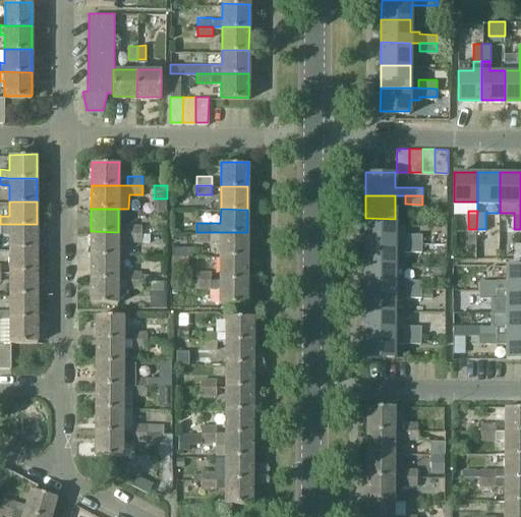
[(365,218),(365,241),(395,241),(404,241),(404,233),(402,230),(395,229),(395,219),(365,218)]
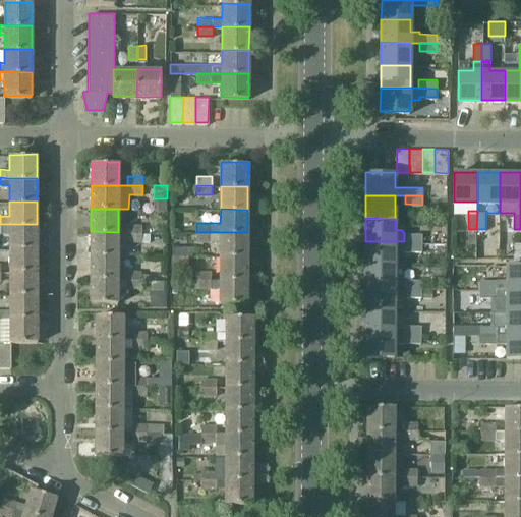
[(126,232),(141,232),(141,223),(126,223),(126,232)]
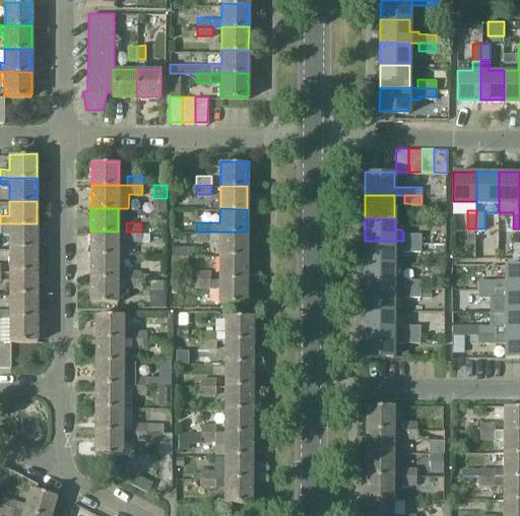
[(37,223),(0,223),(0,232),(9,233),(9,247),(37,247),(37,223)]
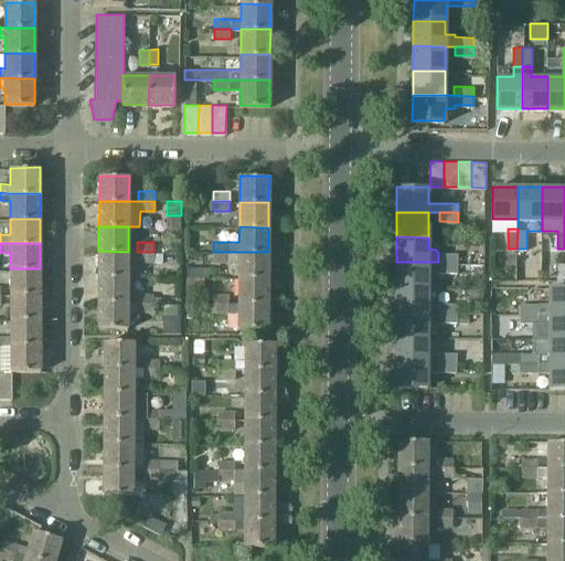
[(98,251),(98,276),(128,276),(128,260),(153,261),(153,252),(137,252),(128,252),(98,251)]
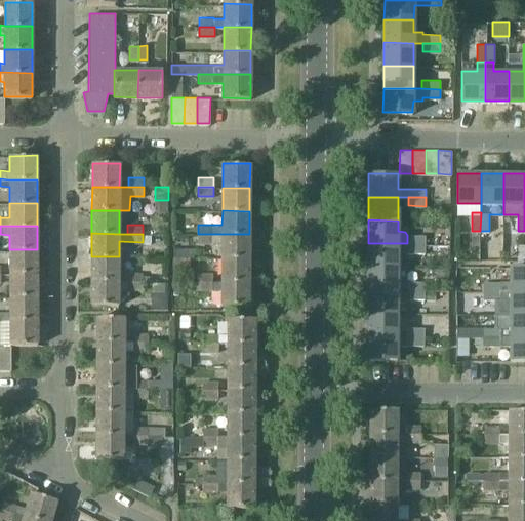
[(198,234),(198,242),(212,243),(212,242),(212,234),(198,234)]
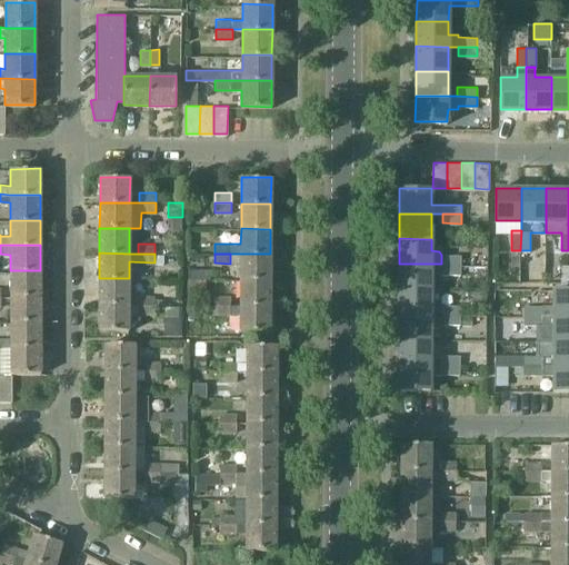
[(270,254),(230,254),(230,263),(240,263),(240,279),(270,279),(270,254)]
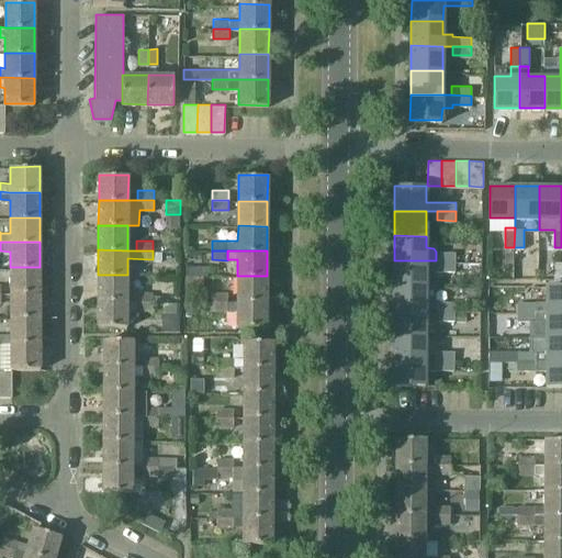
[(436,252),(436,260),(454,260),(454,252),(436,252)]
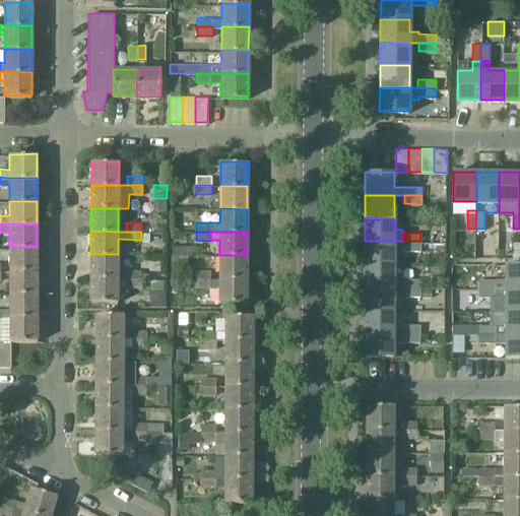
[(365,241),(364,263),(394,263),(394,251),(403,251),(403,250),(420,250),(420,249),(420,241),(403,241),(394,241),(365,241)]
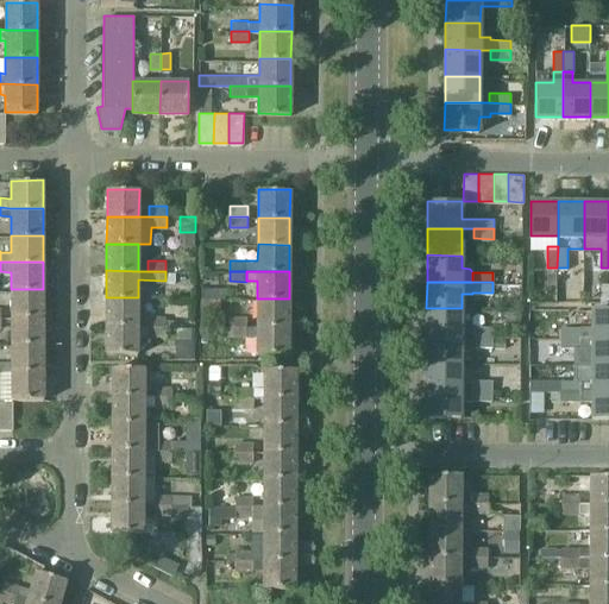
[(201,287),(201,297),(226,297),(226,287),(201,287)]
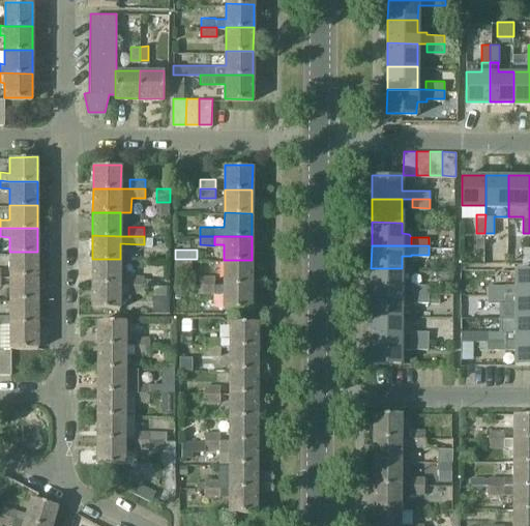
[(37,252),(9,252),(9,275),(37,275),(37,252)]
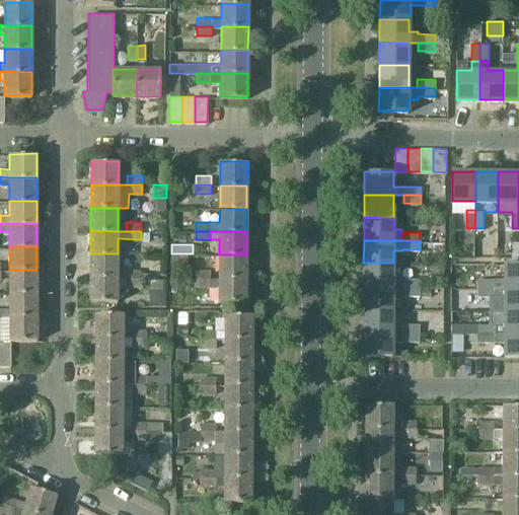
[(90,253),(90,277),(141,277),(141,269),(118,269),(118,268),(118,253),(90,253)]
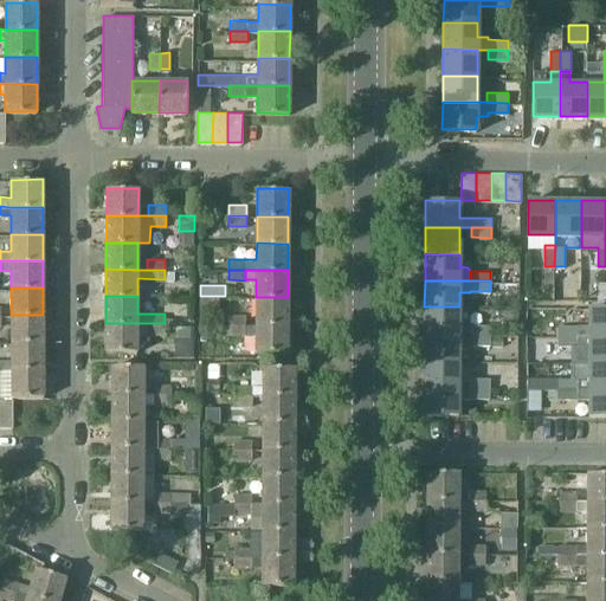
[(256,297),(256,324),(288,324),(288,297),(256,297)]
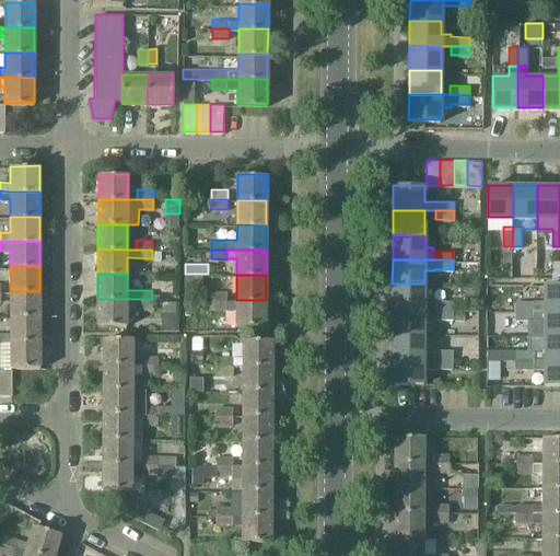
[(392,284),(392,309),(423,309),(434,309),(453,309),(453,300),(434,300),(434,298),(424,298),(424,284),(392,284)]
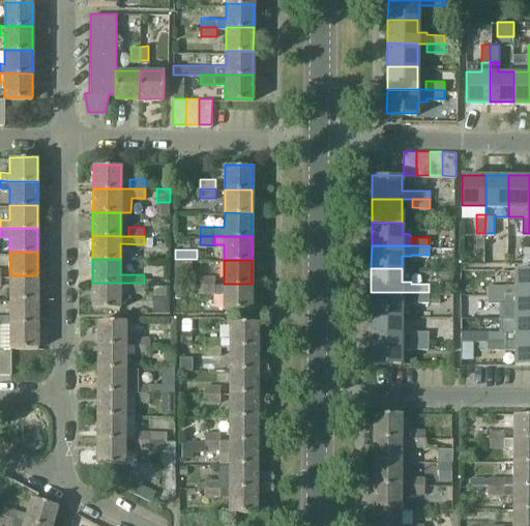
[(516,285),(488,285),(488,293),(529,292),(529,268),(516,269),(516,273),(516,285)]
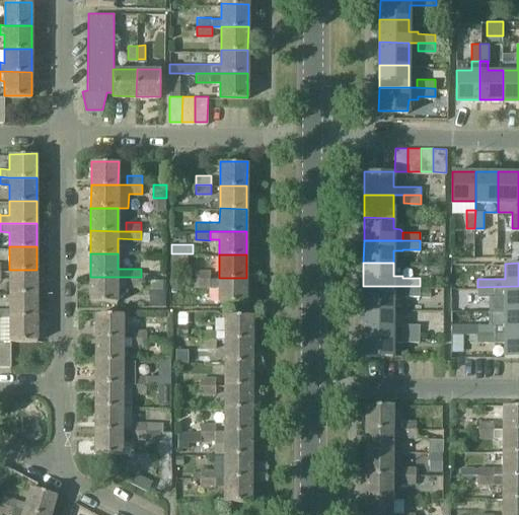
[(196,278),(210,278),(210,269),(196,269),(196,278)]
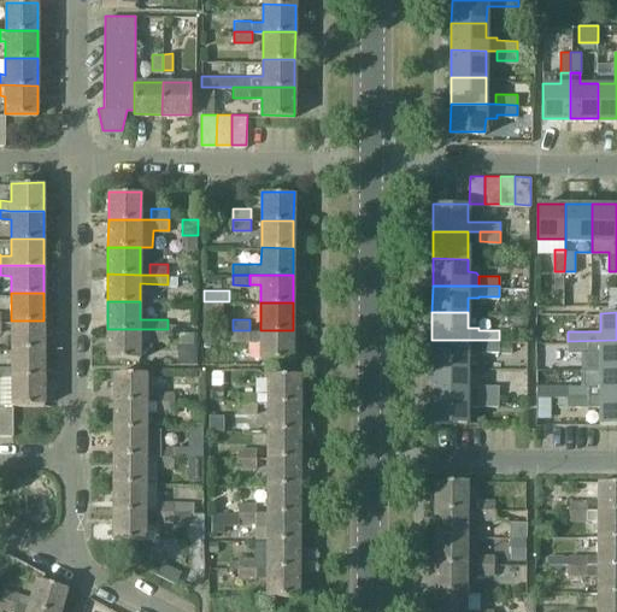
[(43,321),(11,321),(11,348),(43,348),(43,321)]
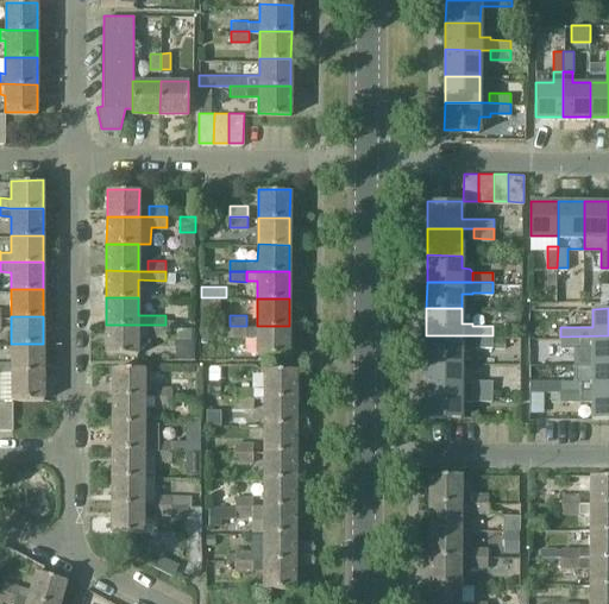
[(106,325),(106,352),(137,353),(137,334),(164,334),(165,325),(106,325)]
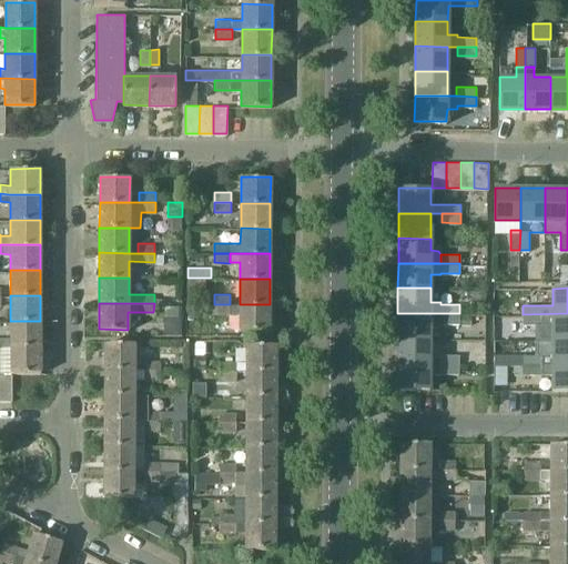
[(214,304),(214,313),(240,313),(240,330),(269,330),(270,304),(240,304),(230,304),(214,304)]
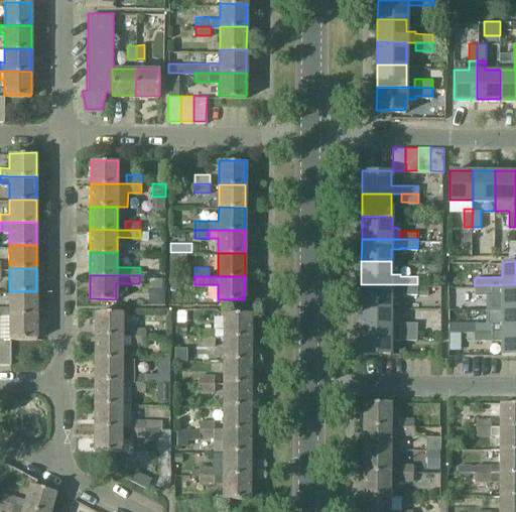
[(162,277),(150,277),(150,287),(162,287),(162,277)]
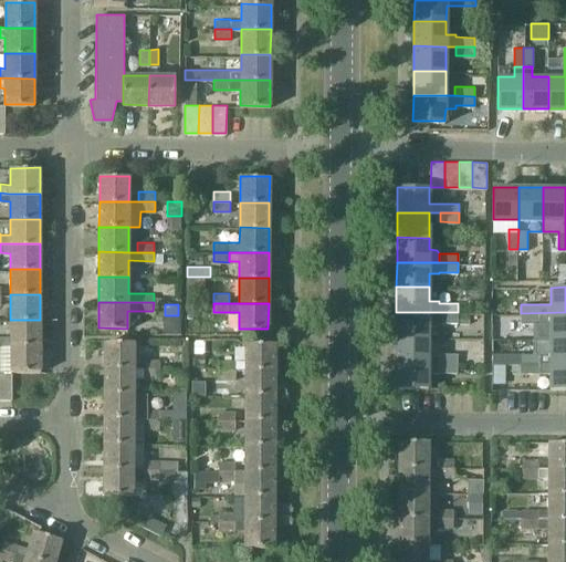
[(396,312),(396,336),(428,336),(428,322),(439,322),(439,321),(458,321),(458,312),(439,312),(428,312),(396,312)]
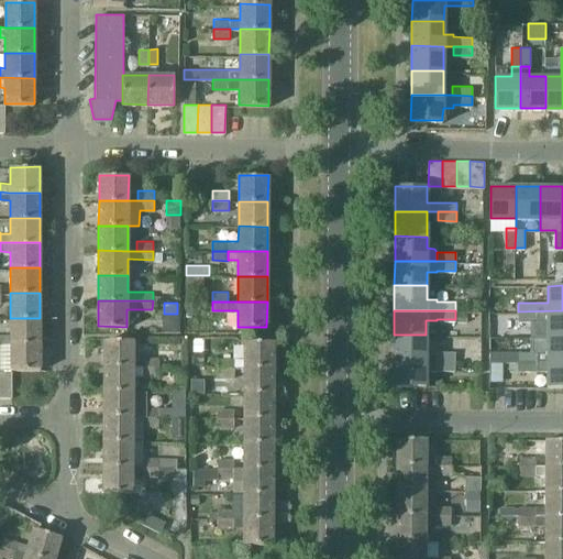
[(562,310),(518,311),(518,320),(548,320),(548,336),(562,336),(562,310)]
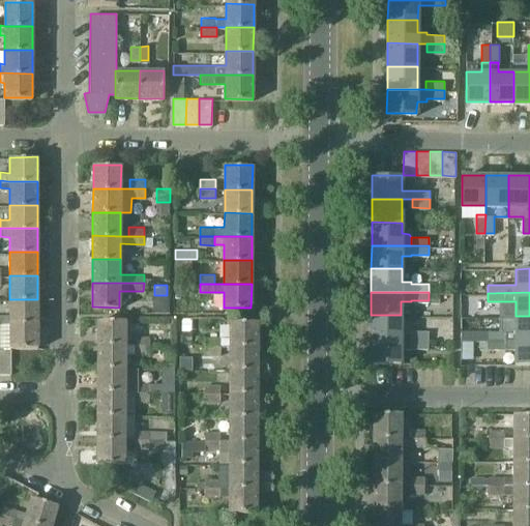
[(9,315),(0,314),(0,322),(9,323),(37,323),(37,299),(9,299),(9,315)]
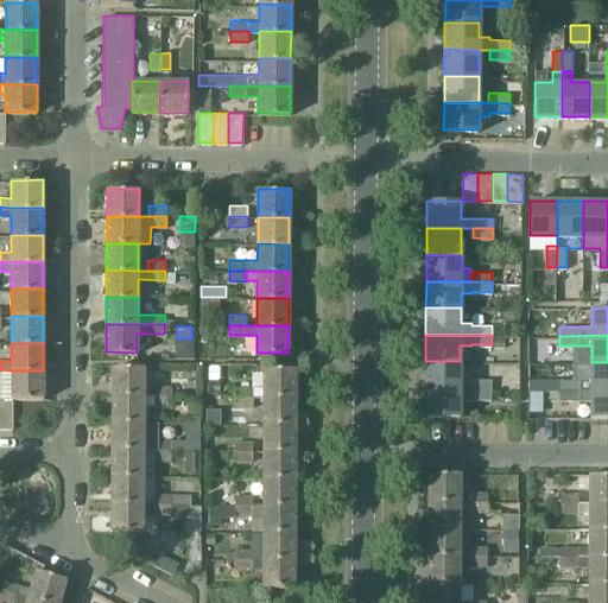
[(425,361),(425,387),(460,388),(460,361),(425,361)]
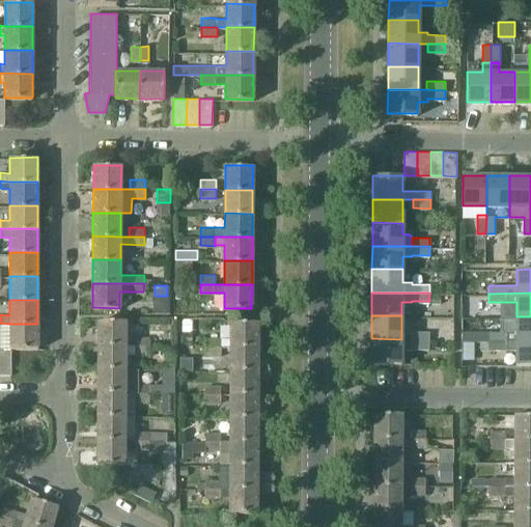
[(516,331),(462,331),(462,340),(480,340),(490,340),(530,339),(530,316),(516,316),(516,331)]
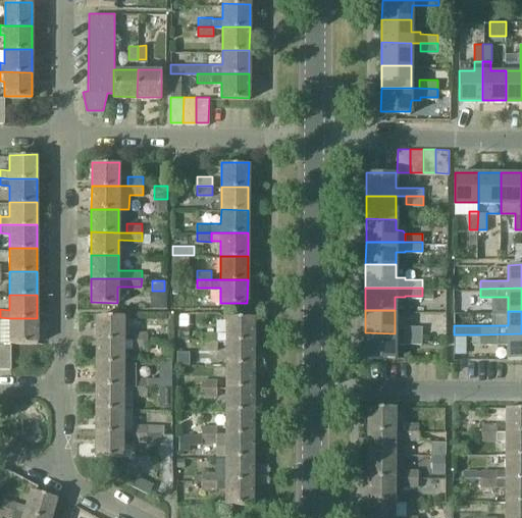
[(96,315),(96,339),(123,339),(123,315),(96,315)]
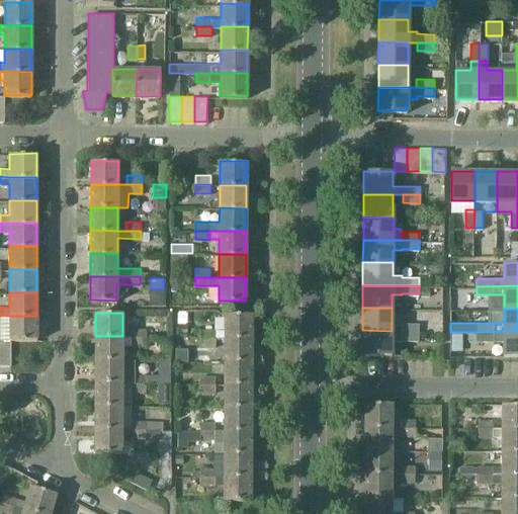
[(216,329),(216,337),(225,337),(251,337),(252,314),(225,314),(225,329),(216,329)]
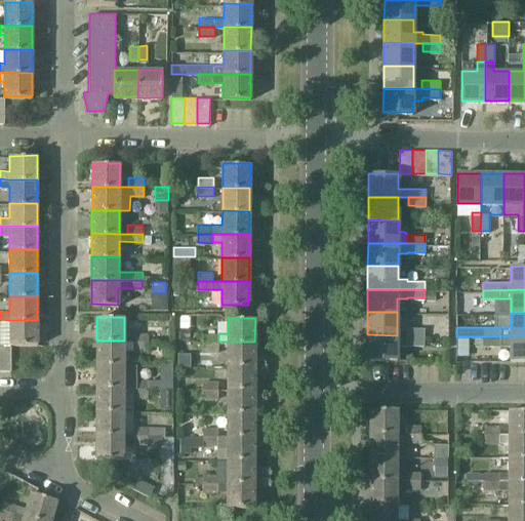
[(0,319),(0,327),(10,327),(10,344),(37,344),(37,320),(9,320),(0,319)]
